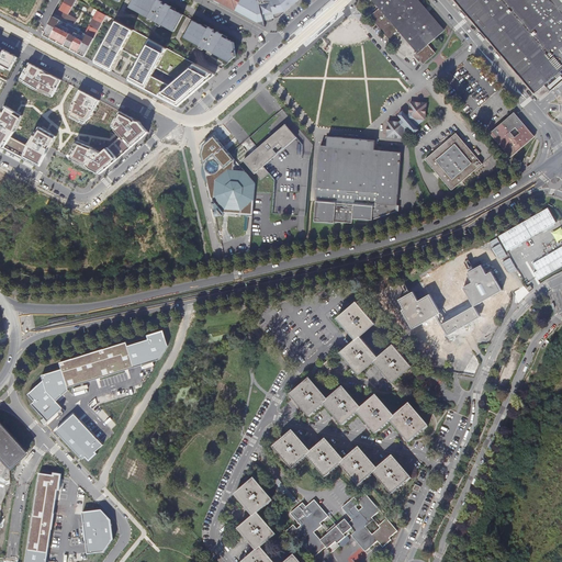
[(70,14),(76,0),(64,0),(56,15),(59,18),(59,15),(76,23),(78,18),(70,14)]
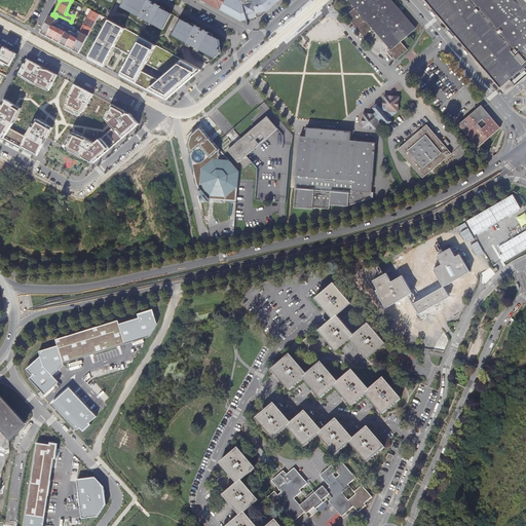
[(146,21),(147,22),(148,22),(160,28),(162,30),(163,27),(171,13),(156,6),(144,0),(123,0),(121,4),(120,7),(125,10),(135,14),(146,21)]
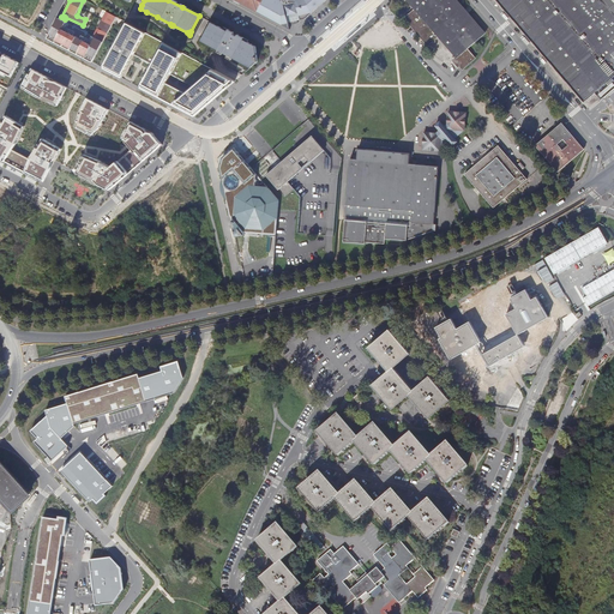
[(235,0),(257,11),(289,29),(288,23),(290,22),(292,24),(296,23),(296,20),(305,18),(325,0),(235,0)]
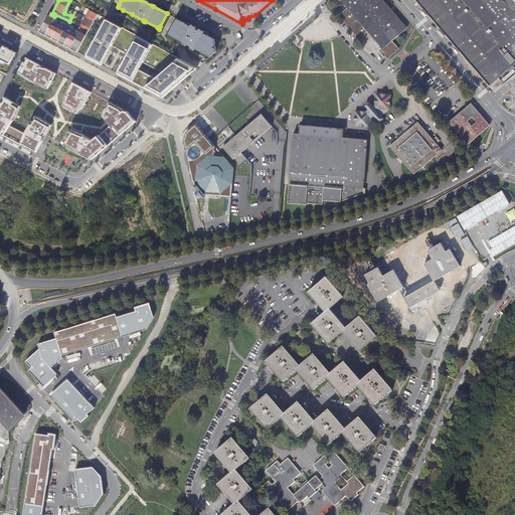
[(382,0),(342,0),(349,8),(340,15),(347,23),(347,24),(359,38),(363,34),(366,35),(366,32),(369,30),(383,47),(380,50),(385,56),(386,55),(388,58),(399,49),(391,40),(406,28),(392,11),(389,9),(382,0)]
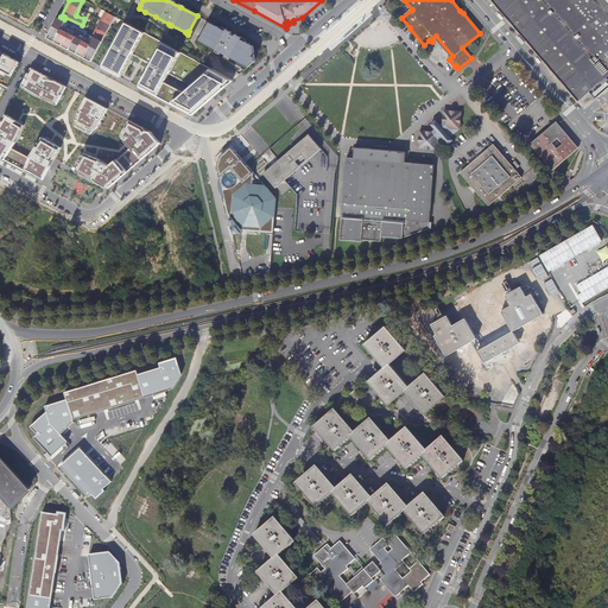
[(607,0),(492,0),(580,101),(590,92),(596,99),(607,88),(607,77),(607,76),(607,0)]
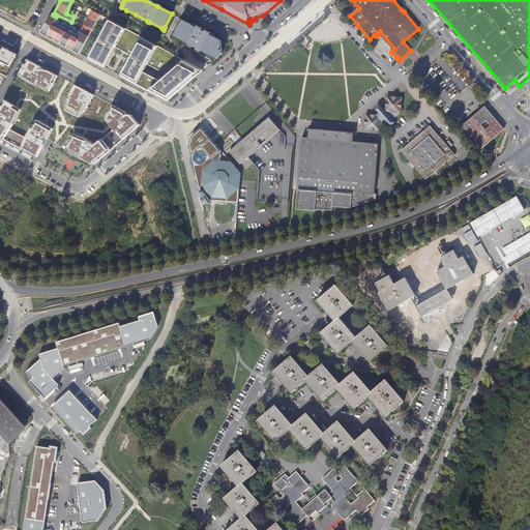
[(223,53),(221,39),(216,38),(209,34),(196,27),(184,21),(182,19),(180,22),(174,35),(184,40),(187,42),(196,48),(201,50),(210,55),(216,58),(223,53)]
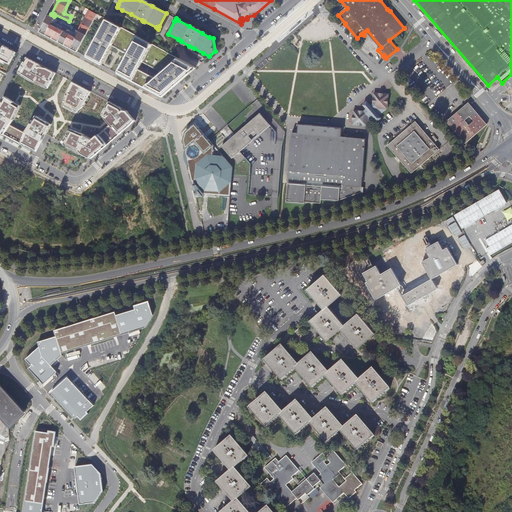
[(169,53),(167,52),(152,44),(137,35),(121,27),(107,19),(87,55),(86,57),(102,65),(103,63),(109,50),(112,45),(114,47),(127,54),(125,58),(123,61),(119,70),(118,72),(117,73),(132,81),(143,87),(162,97),(170,90),(183,79),(188,75),(196,68),(177,58),(171,54),(169,53)]
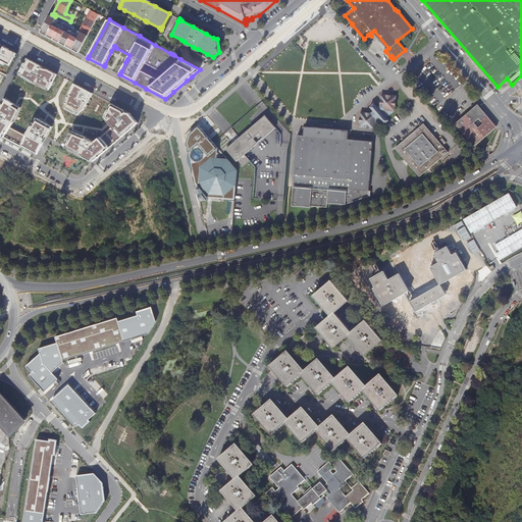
[(0,62),(5,65),(6,63),(11,66),(18,53),(0,43),(0,62)]
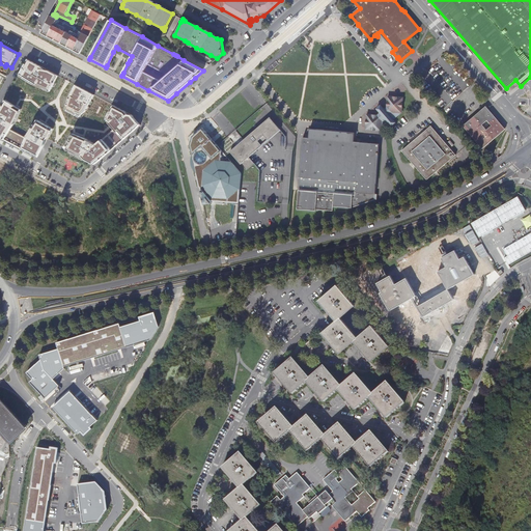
[(28,59),(19,76),(33,84),(44,88),(50,91),(51,90),(55,83),(59,75),(57,75),(28,59)]
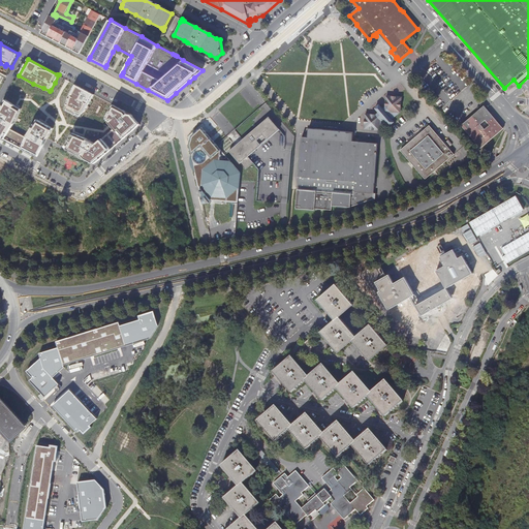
[(87,110),(94,94),(75,84),(69,96),(65,109),(80,116),(87,110)]
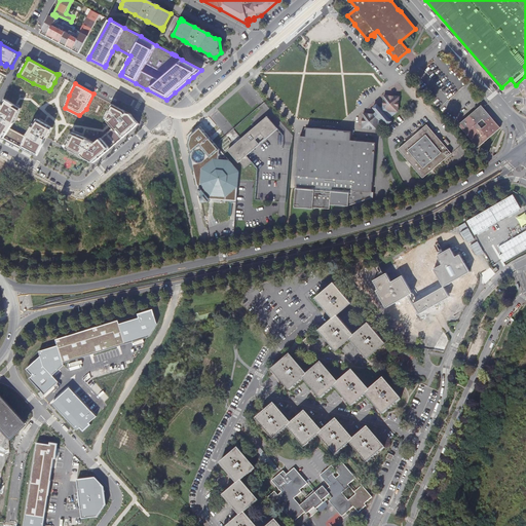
[(389,116),(398,109),(399,96),(393,95),(389,94),(389,95),(384,95),(383,100),(383,104),(380,107),(377,103),(373,106),(377,110),(373,113),(373,112),(370,112),(369,112),(364,112),(363,117),(363,121),(363,127),(368,127),(372,128),(372,127),(377,127),(385,120),(388,122),(391,119),(389,116)]
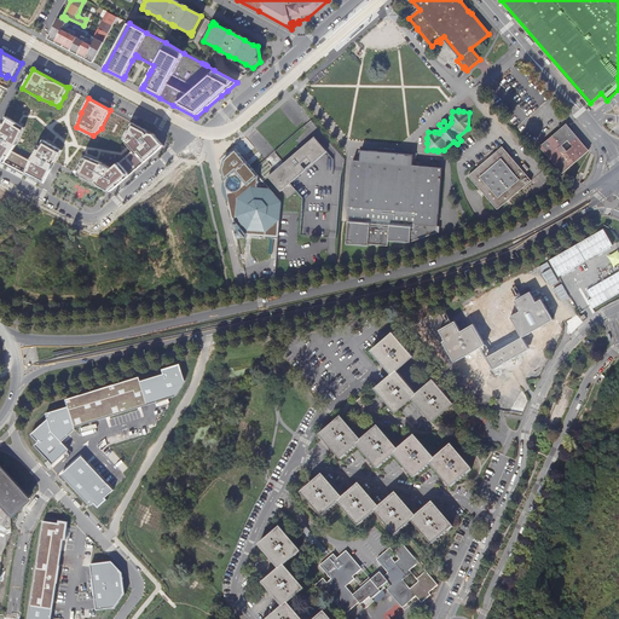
[(25,127),(7,116),(0,128),(0,158),(45,183),(63,150),(45,139),(33,158),(32,161),(13,151),(17,145),(25,127)]
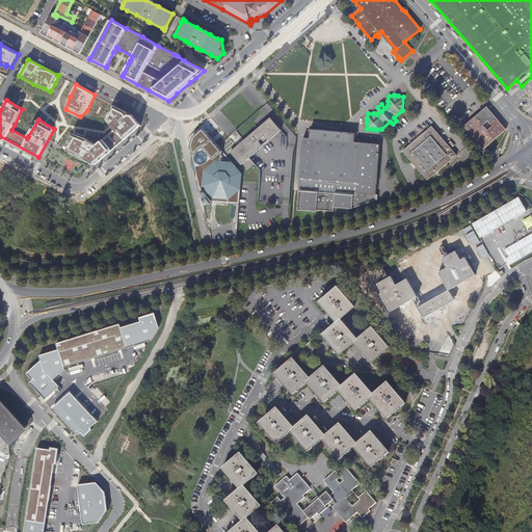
[(133,114),(114,105),(107,118),(115,128),(97,144),(88,140),(88,139),(86,138),(74,133),(65,149),(96,164),(141,125),(133,114)]
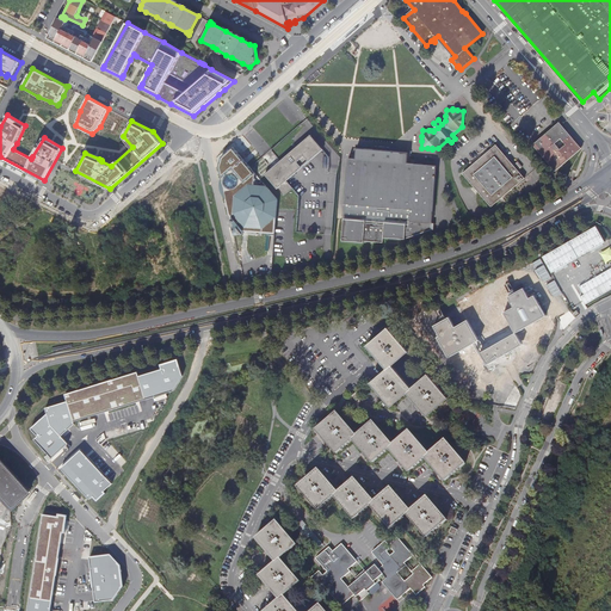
[(560,124),(535,146),(556,171),(581,149),(560,124)]
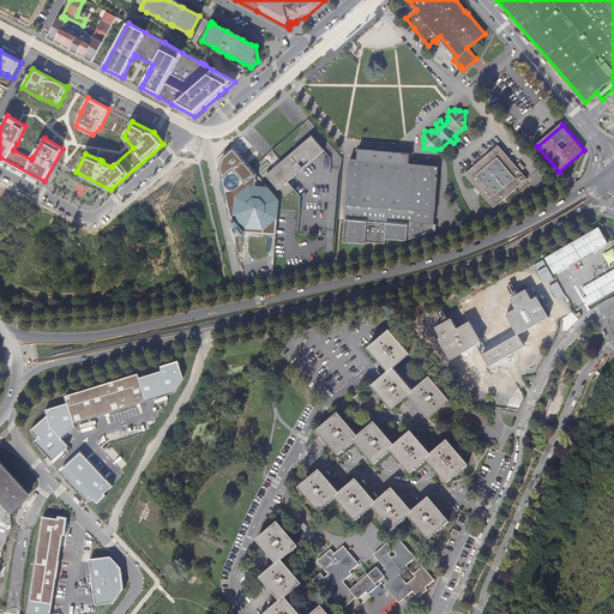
[(282,161),(266,174),(280,188),(325,149),(312,134),(312,136),(282,161)]
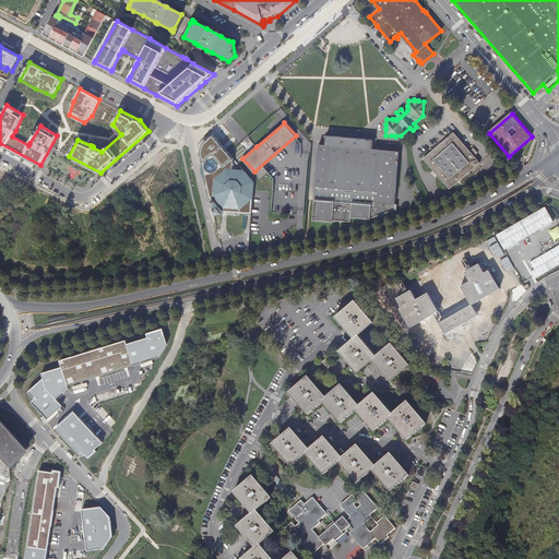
[(454,132),(424,158),(450,189),(480,163),(454,132)]
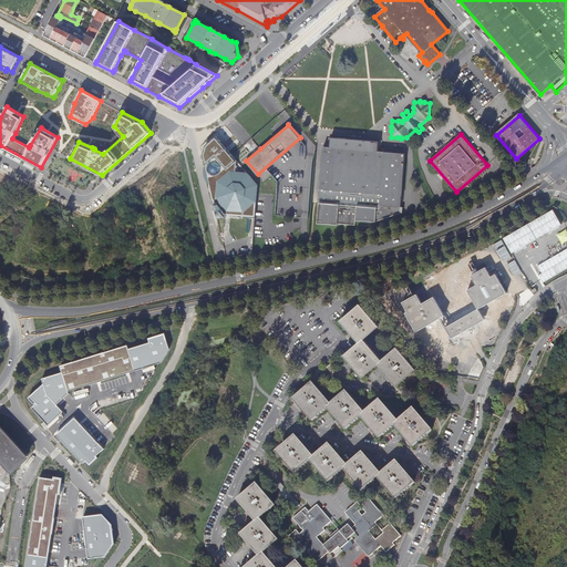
[(225,214),(256,216),(258,185),(217,136),(205,145),(203,155),(217,218),(225,217),(225,214)]
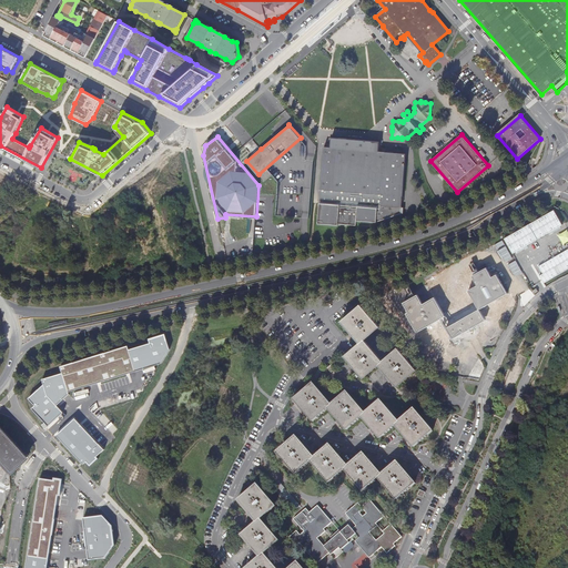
[(325,148),(321,202),(338,203),(338,206),(321,204),(320,225),(348,227),(348,225),(357,226),(357,222),(377,223),(402,214),(403,208),(404,192),(406,160),(406,154),(325,148)]
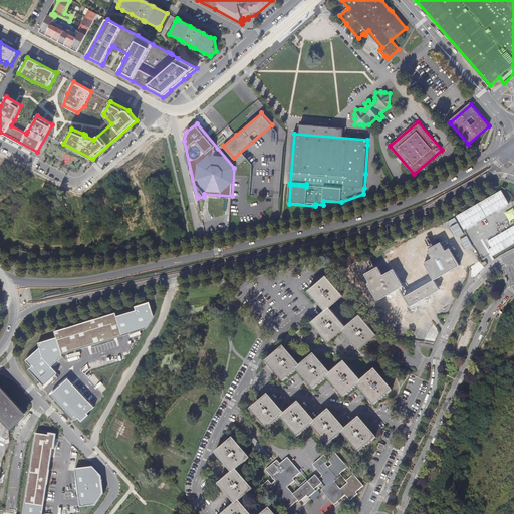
[(378,267),(365,274),(370,283),(368,284),(377,301),(400,289),(410,307),(440,290),(439,288),(446,285),(441,277),(460,265),(450,248),(446,251),(441,242),(428,249),(433,258),(425,263),(422,259),(420,260),(406,268),(400,258),(391,263),(394,269),(383,275),(378,267)]
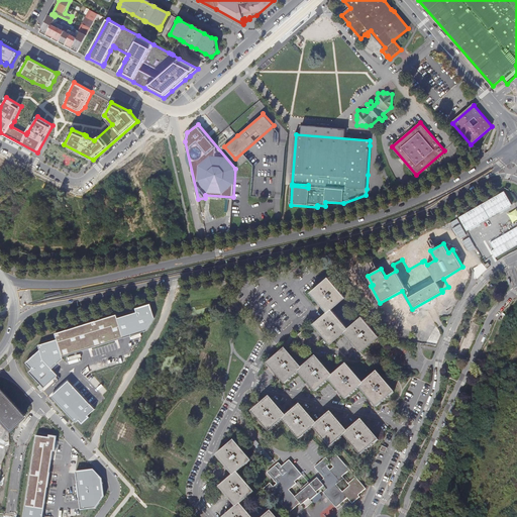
[(359,264),(356,256),(345,263),(349,270),(359,264)]
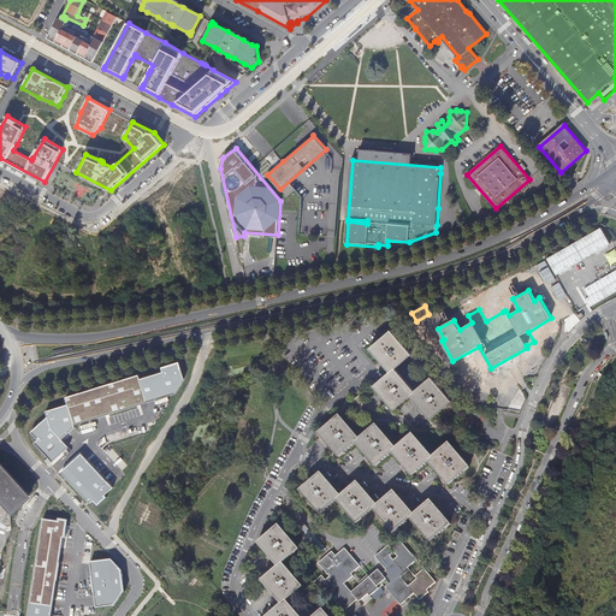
[(432,378),(416,392),(396,368),(412,354),(392,331),(372,349),(381,360),(392,372),(375,386),(380,392),(396,409),(412,395),(422,408),(432,419),(452,401),(432,378)]
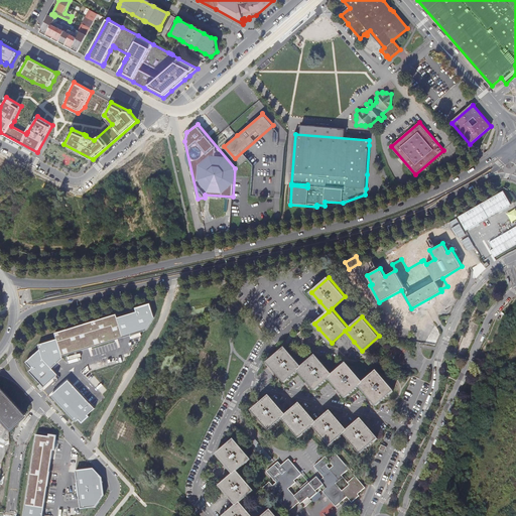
[(30,371),(43,386),(56,374),(51,368),(62,358),(62,355),(147,330),(154,317),(150,302),(135,307),(136,311),(117,317),(117,313),(55,333),(56,339),(38,345),(39,350),(26,362),(33,369),(30,371)]
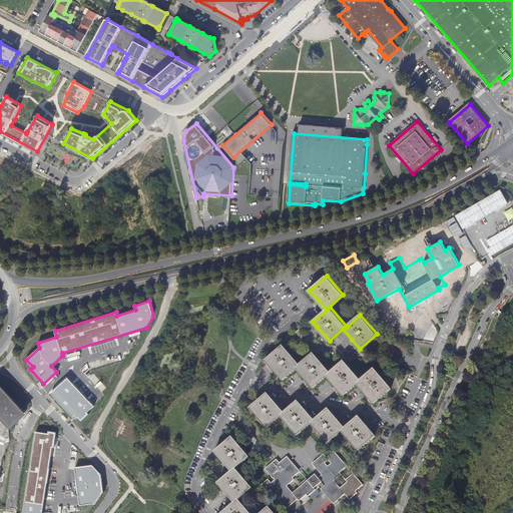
[(361,381),(345,362),(331,374),(315,355),(301,367),(284,347),(267,362),(276,371),(284,381),(297,369),(306,380),(314,388),(327,377),(336,386),(344,396),(358,384),(367,396),(375,404),(392,389),(375,370),(361,381)]
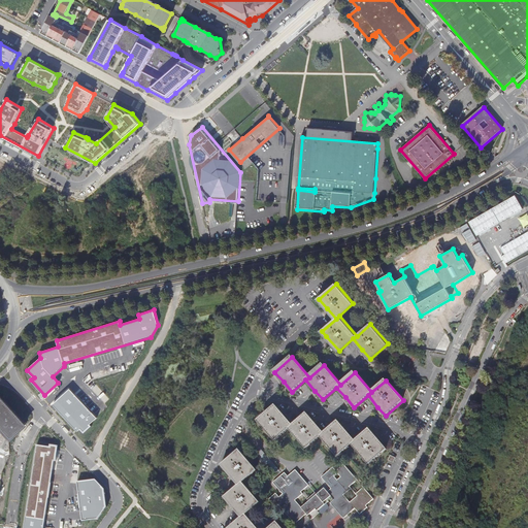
[(97,418),(70,389),(54,405),(78,431),(80,428),(85,432),(92,426),(90,424),(97,418)]
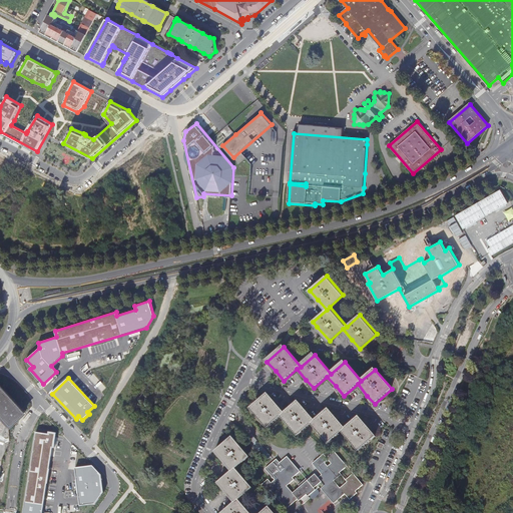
[(97,403),(107,387),(101,383),(91,399),(97,403)]
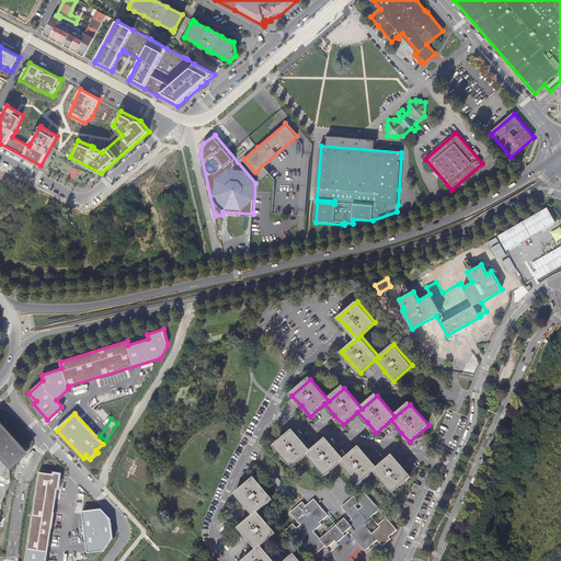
[(0,456),(10,467),(27,451),(0,421),(0,456)]
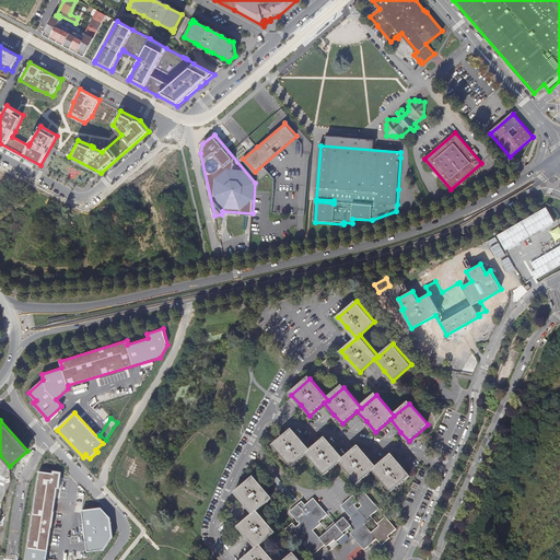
[(392,492),(410,477),(400,465),(393,455),(377,468),(368,457),(359,446),(343,459),(335,448),(326,439),(311,452),(301,441),(292,430),(273,446),(292,467),(307,454),(325,476),(340,463),(359,485),(374,471),(392,492)]
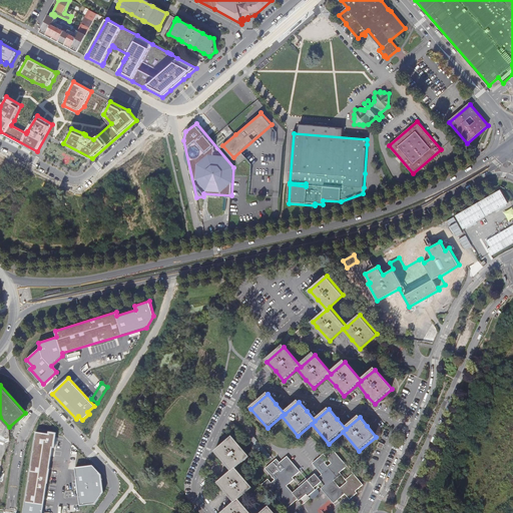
[(48,434),(36,432),(23,512),(42,512),(52,448),(55,448),(57,433),(48,432),(48,434)]
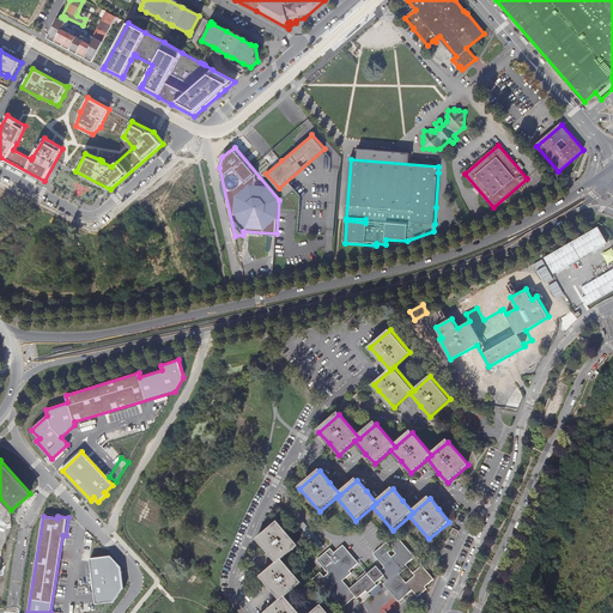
[(298,546),(278,523),(258,540),(267,552),(269,554),(278,564),(261,578),(266,583),(272,589),(273,592),(281,601),(267,612),(327,612),(322,607),(314,612),(298,612),(285,598),(302,583),(281,560),(298,546)]
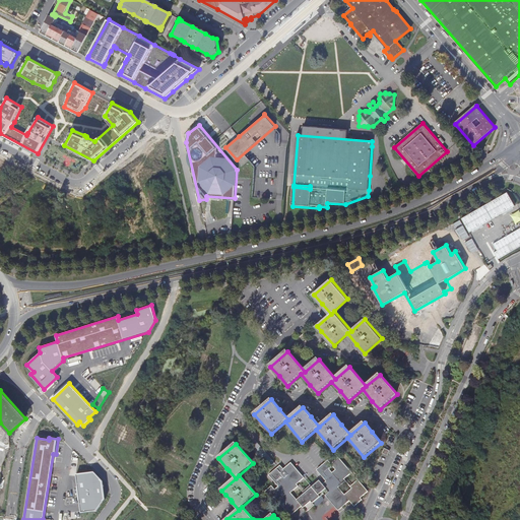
[(272,485),(265,492),(272,500),(275,498),(291,516),(303,506),(307,512),(315,505),(313,503),(324,494),(338,511),(350,501),(354,507),(363,500),(361,498),(369,492),(359,480),(350,486),(352,489),(345,495),(339,488),(346,481),(344,479),(352,472),(339,457),(333,462),(332,464),(329,460),(318,470),(327,481),(323,484),(320,480),(313,486),(311,484),(304,492),(305,494),(298,500),(291,493),(299,485),(298,484),(305,477),(291,462),(284,469),(281,465),(269,475),(278,486),(275,490),(272,485)]
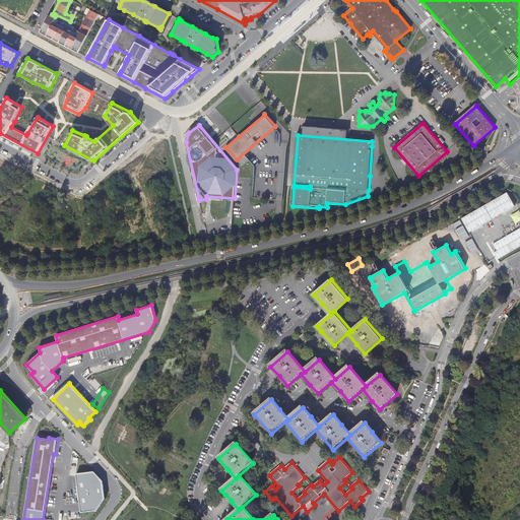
[(94,472),(77,474),(82,513),(96,511),(105,499),(104,480),(94,472)]
